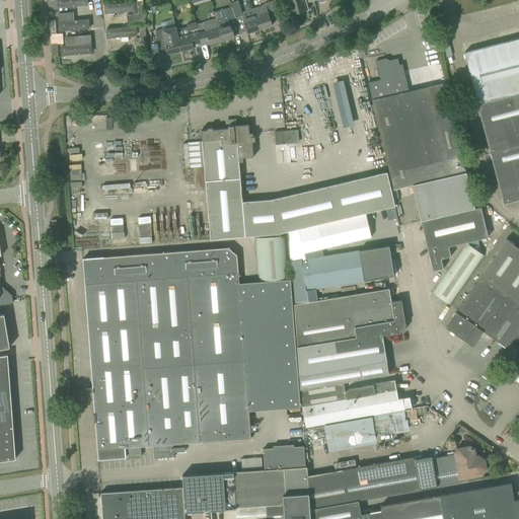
[(312,0),(284,0),(289,15),(308,10),(306,3),(313,1),(312,0)]
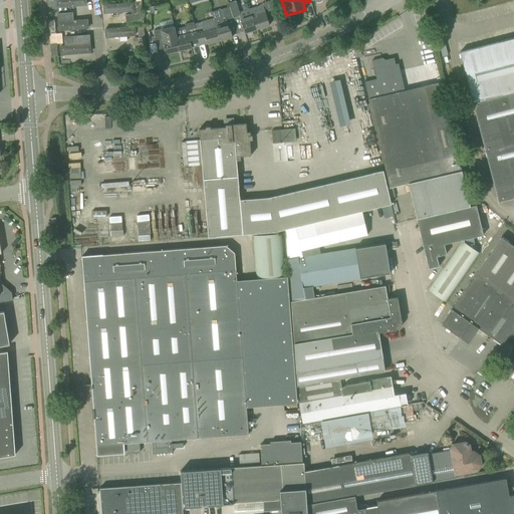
[(262,5),(250,8),(252,16),(257,29),(269,25),(268,22),(275,20),(272,10),(271,5),(270,5),(269,1),(262,3),(262,5)]
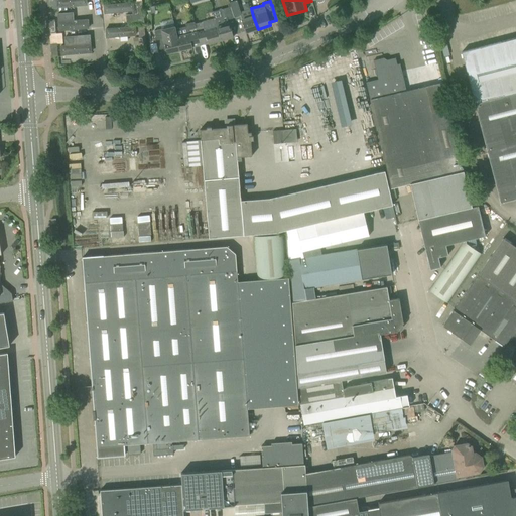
[(240,11),(233,13),(239,33),(245,31),(245,33),(258,29),(253,16),(251,8),(240,12),(240,11)]
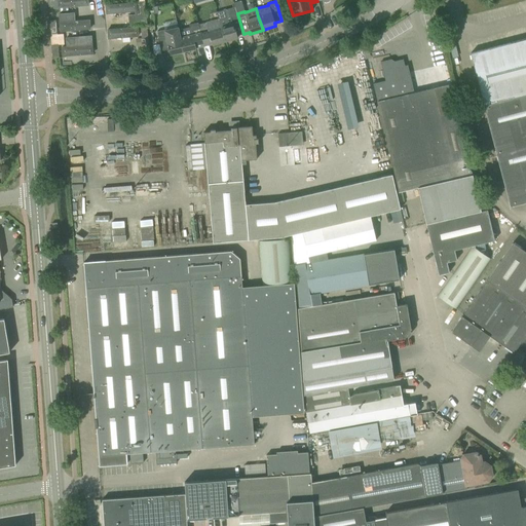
[(140,10),(115,12),(116,27),(141,26),(140,10)]
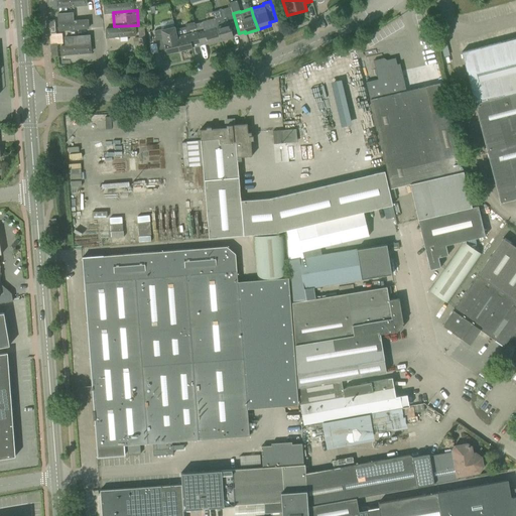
[(222,16),(214,18),(221,41),(233,37),(233,35),(239,33),(233,13),(226,15),(228,23),(224,24),(222,16)]
